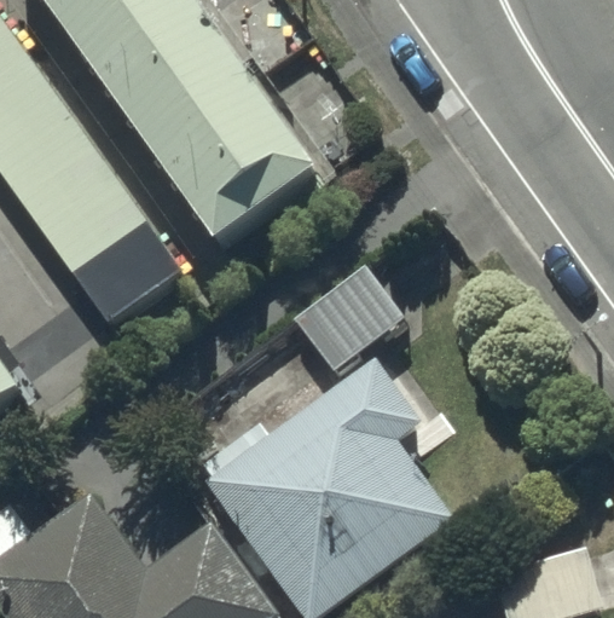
[(47,0),(214,237),(316,168),(202,0),(47,0)]
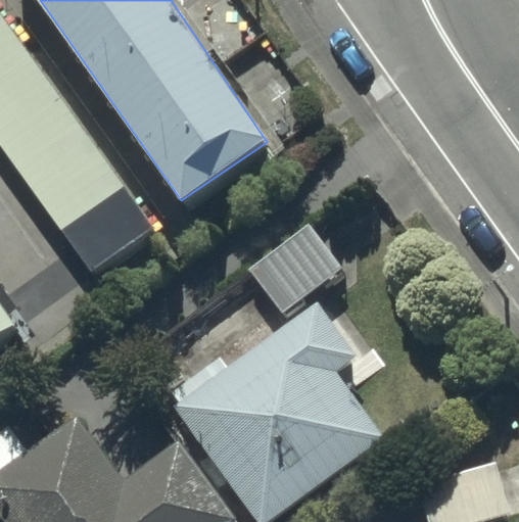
[(0,147),(90,273),(150,229),(0,21),(0,147)]
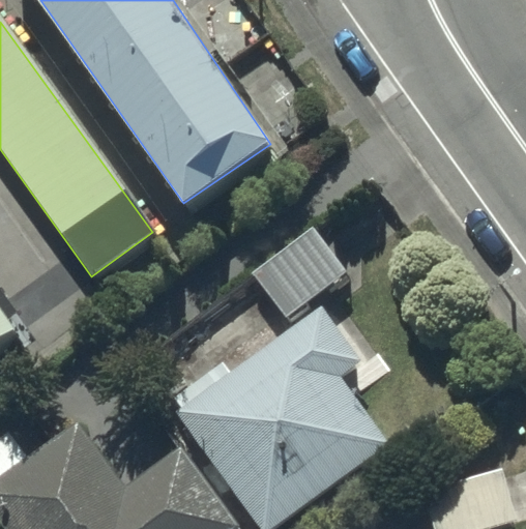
[(313,227),(251,270),(282,316),(345,272),(313,227)]
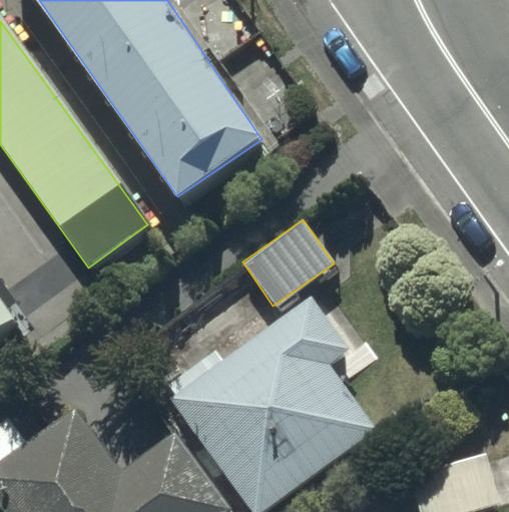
[(348,349),(310,296),(169,398),(252,511),(261,511),(376,428),(329,363),(348,349)]
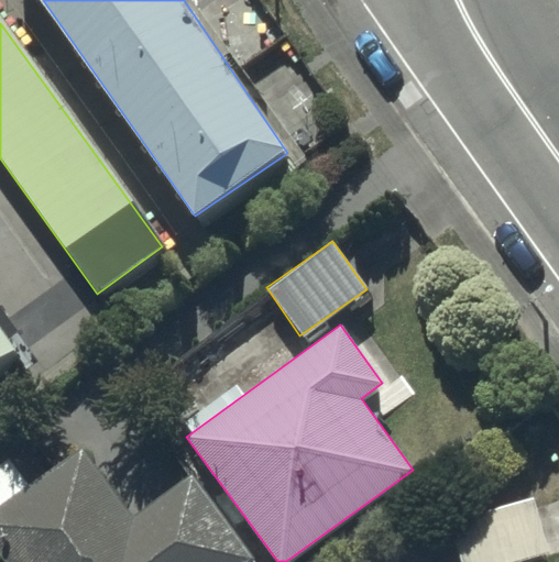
[(0,357),(14,348),(0,328),(0,357)]
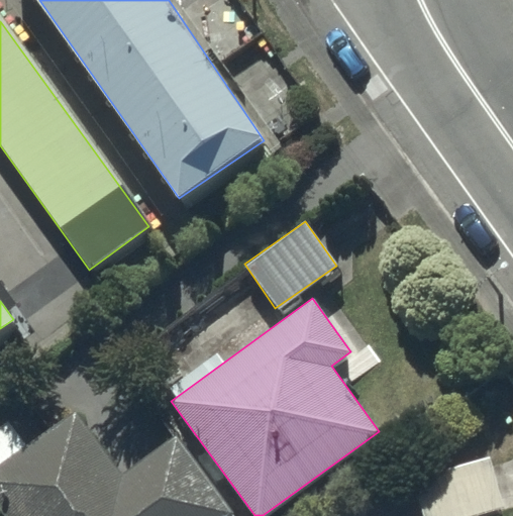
[(6,420),(0,424),(0,508),(5,515),(226,515),(231,513),(176,434),(118,475),(74,411),(24,445),(6,420)]
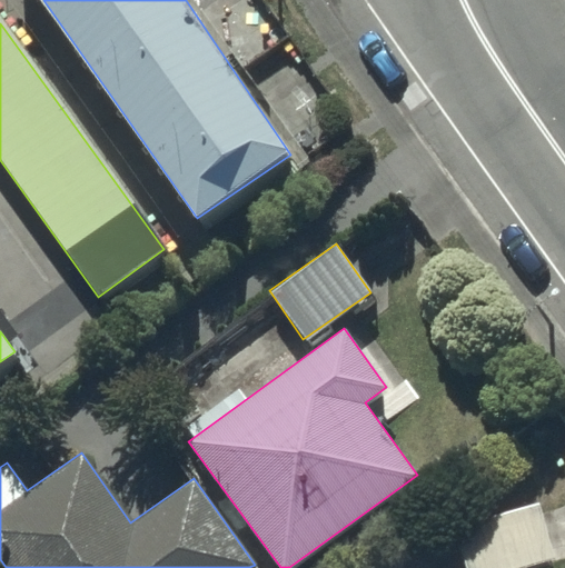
[(537,504),(454,526),(465,567),(526,567),(553,561),(537,504)]
